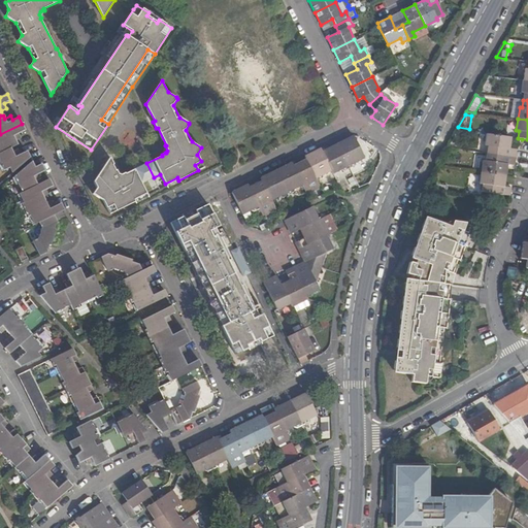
[(19,134),(26,131),(22,124),(0,134),(0,154),(11,149),(19,145),(15,141),(21,138),(19,134)]
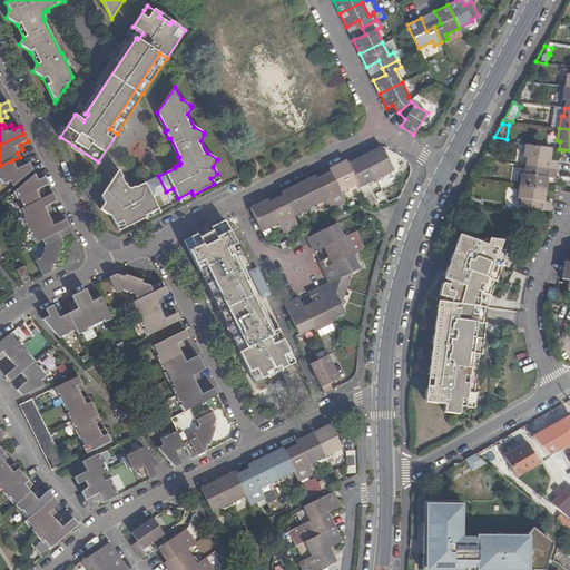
[(551,160),(552,148),(524,145),(523,157),(527,157),(526,165),(557,169),(558,161),(551,160)]
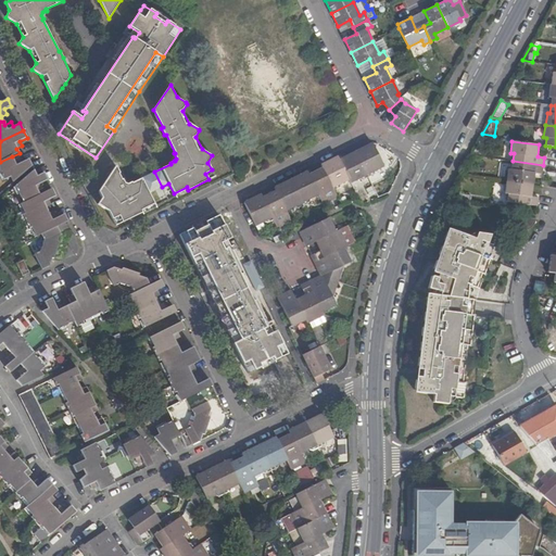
[(383,166),(378,156),(371,143),(355,152),(366,175),(383,166)]
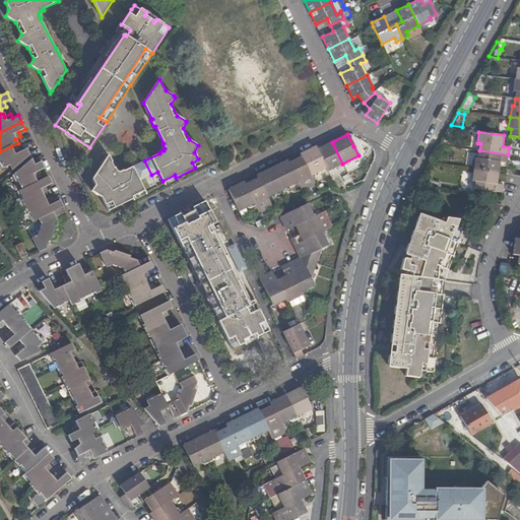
[(328,171),(342,164),(332,142),(317,149),(326,168),(328,171)]
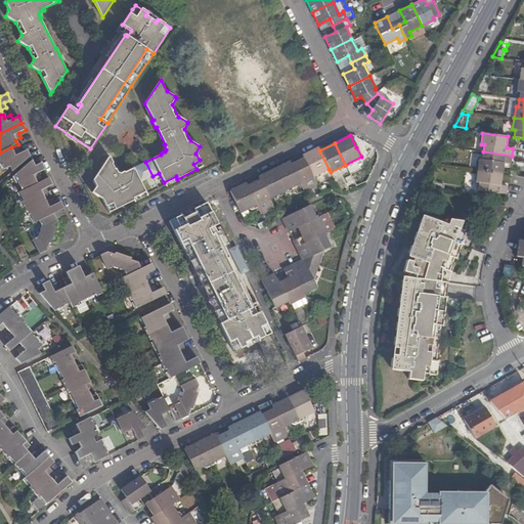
[(10,167),(13,172),(30,157),(27,150),(20,154),(18,148),(13,151),(11,147),(0,153),(0,160),(4,169),(10,167)]
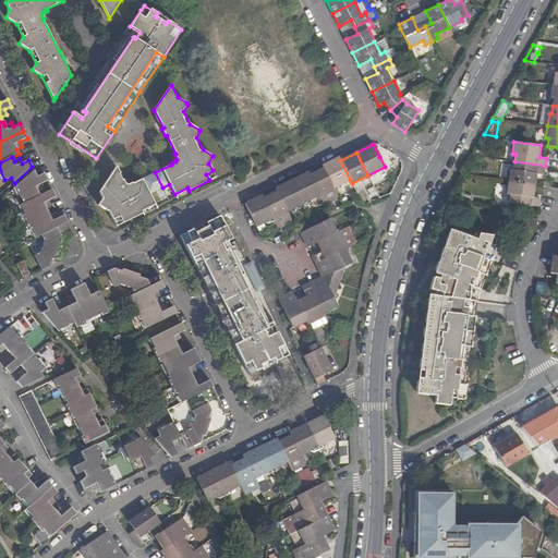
[(322,165),(324,168),(340,160),(338,157),(322,165)]
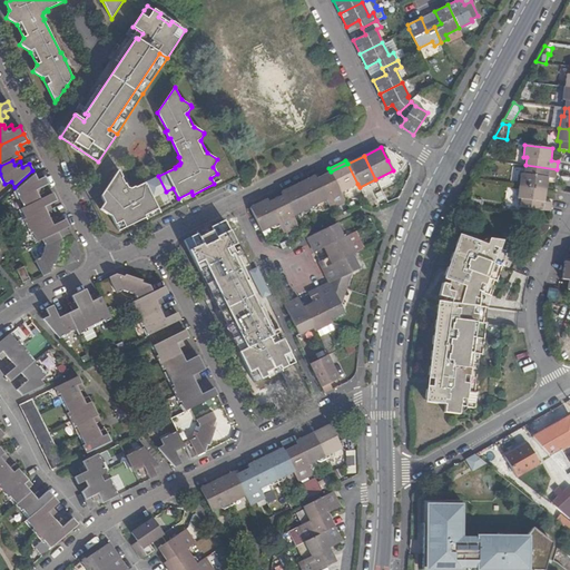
[(341,193),(357,184),(347,164),(331,172),(341,193)]
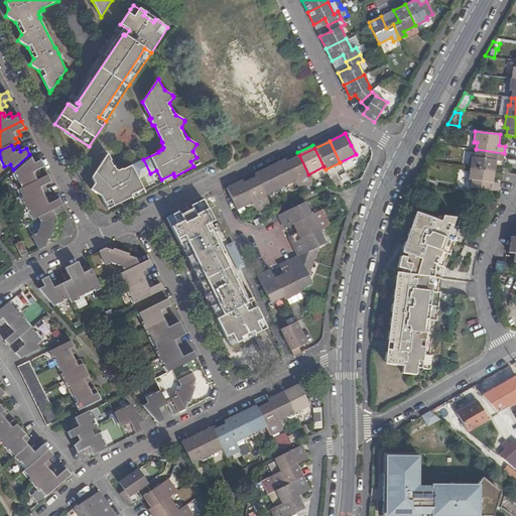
[(472,156),(470,168),(495,171),(497,160),(503,161),(504,153),(476,149),(475,156),(472,156)]
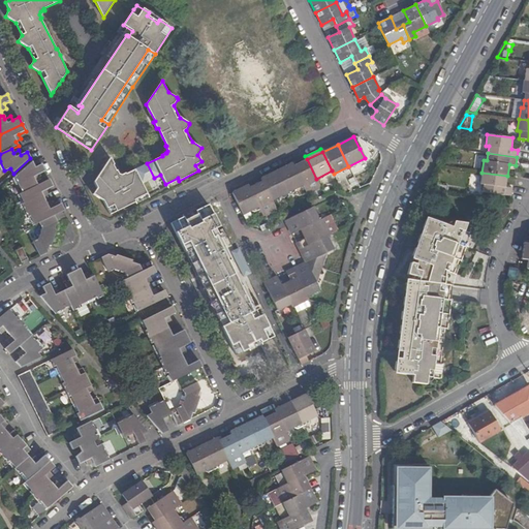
[(148,181),(141,166),(125,174),(125,173),(123,174),(121,175),(119,174),(117,169),(116,170),(113,165),(115,164),(110,157),(94,183),(97,188),(93,194),(103,200),(107,209),(113,206),(116,211),(135,201),(134,199),(147,193),(142,184),(148,181)]
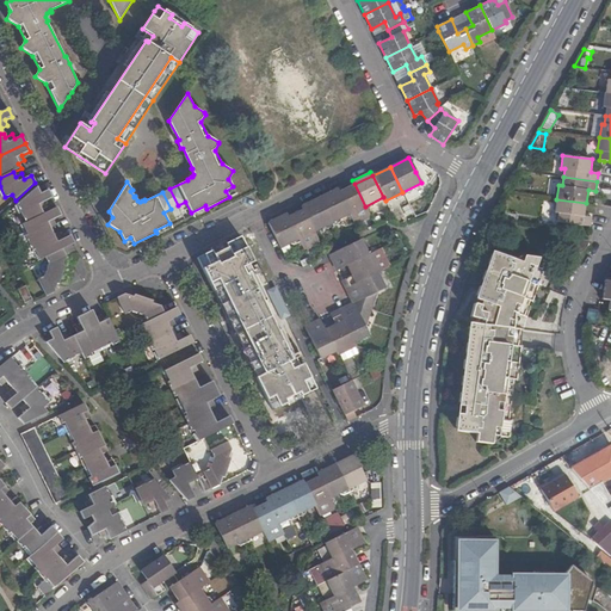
[(355,224),(370,216),(365,207),(355,184),(339,192),(350,214),(355,224)]
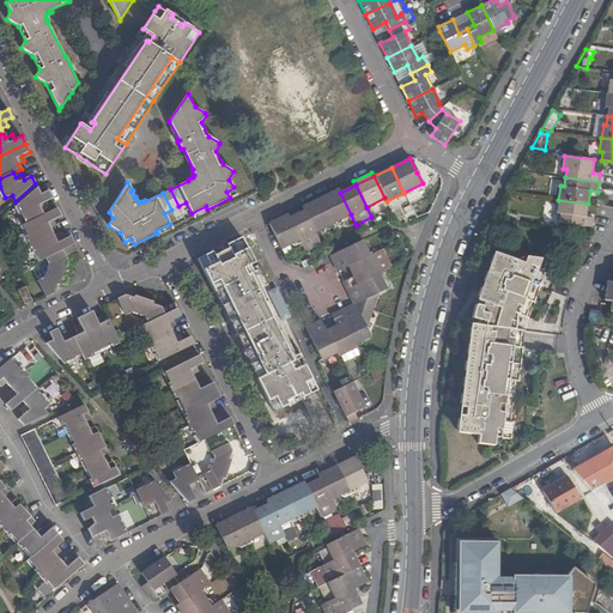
[(46,201),(53,198),(49,190),(41,195),(38,188),(18,205),(28,223),(43,216),(41,211),(48,207),(46,201)]
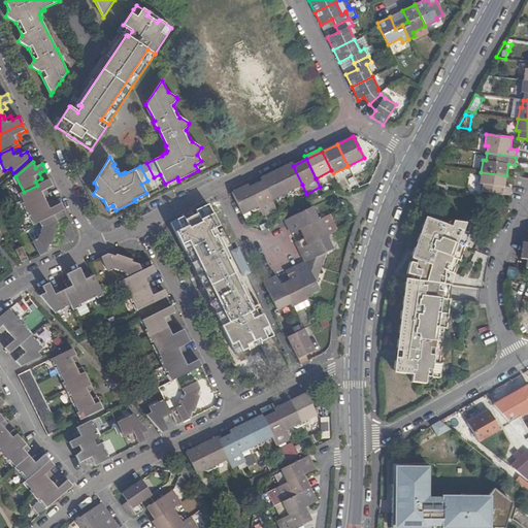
[(287,192),(302,185),(293,166),(292,163),(276,170),(287,192)]
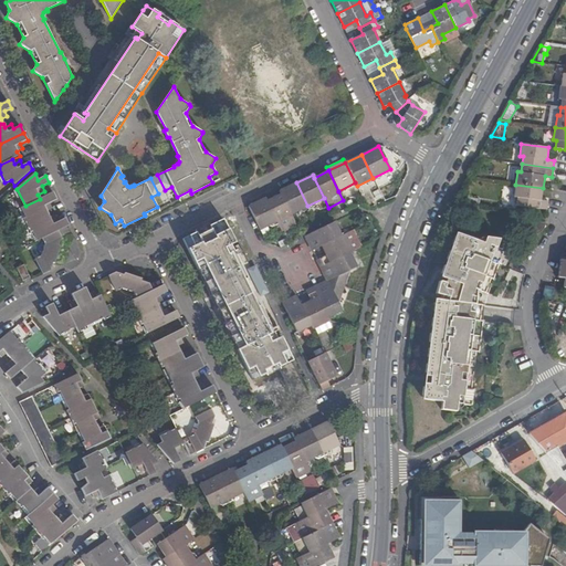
[(291,215),(307,206),(296,182),(279,191),(281,195),(291,215)]
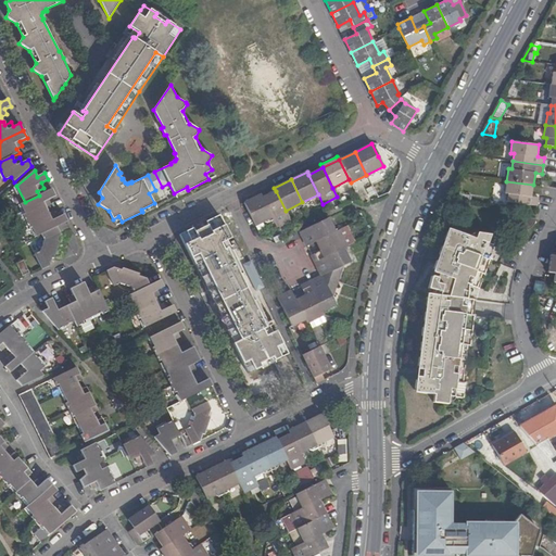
[(507,202),(538,206),(539,199),(532,198),(533,185),(506,181),(505,193),(508,194),(507,202)]
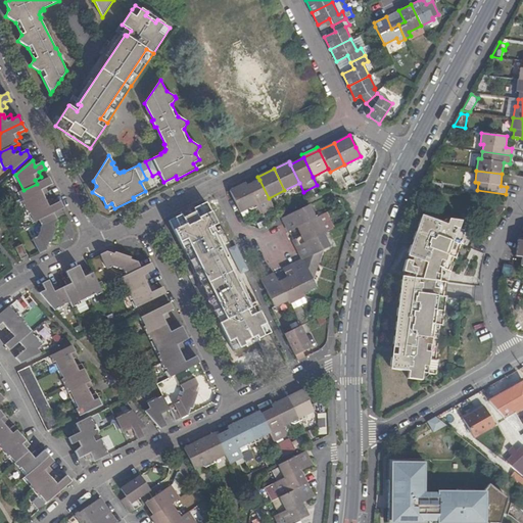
[(46,188),(52,185),(49,178),(37,184),(24,190),(20,192),(25,201),(22,203),(25,208),(45,198),(43,195),(48,192),(46,188)]
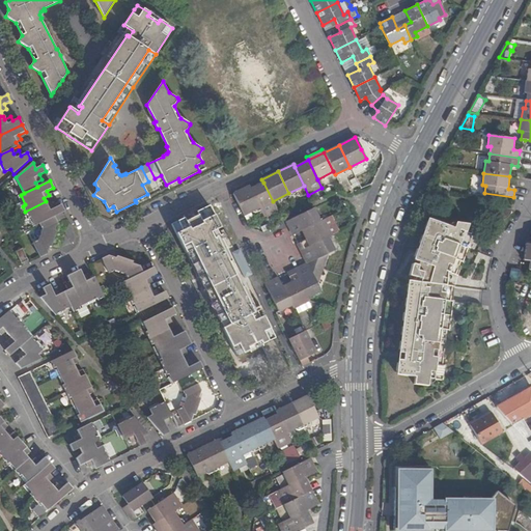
[(264,217),(277,210),(273,201),(263,183),(251,189),(260,207),(264,217)]
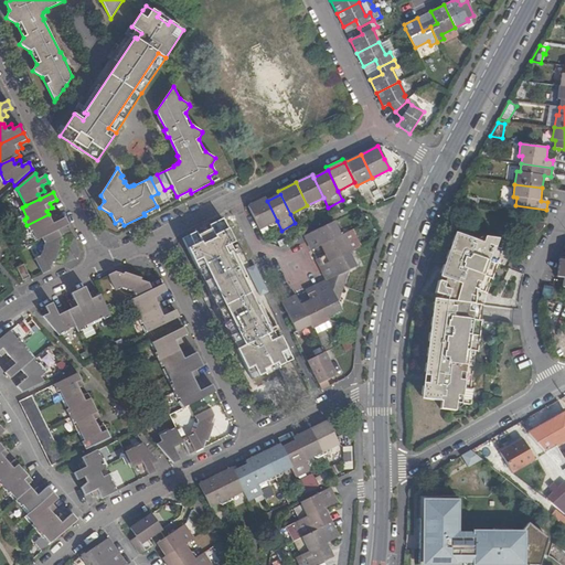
[(259,228),(277,221),(267,201),(265,198),(248,205),(259,228)]
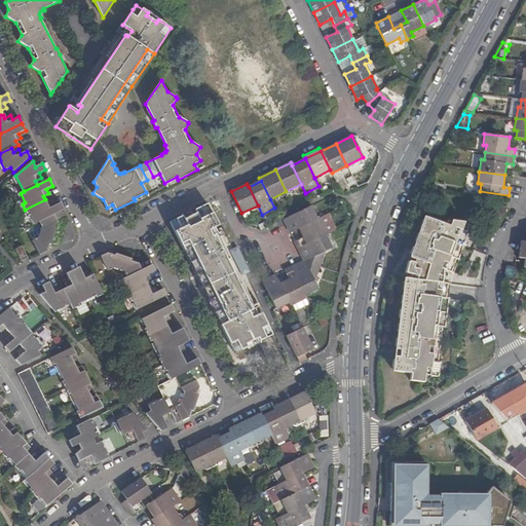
[(47,203),(45,199),(25,210),(28,216),(31,214),(35,224),(39,222),(53,215),(65,210),(61,202),(54,205),(52,201),(47,203)]
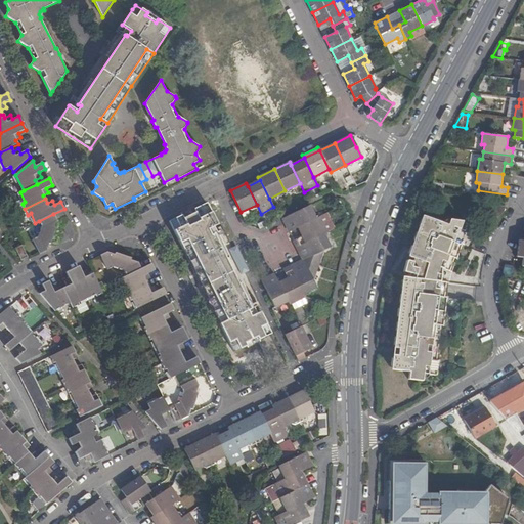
[(227,320),(220,323),(233,351),(247,345),(245,342),(256,337),(258,340),(271,333),(260,311),(251,316),(248,310),(251,308),(214,233),(211,235),(208,229),(217,224),(207,203),(170,221),(180,243),(187,239),(227,320)]
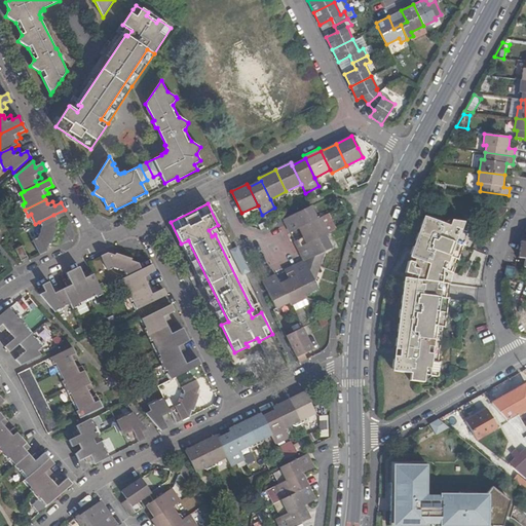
[(317,219),(311,205),(284,220),(290,232),(299,228),(317,219)]
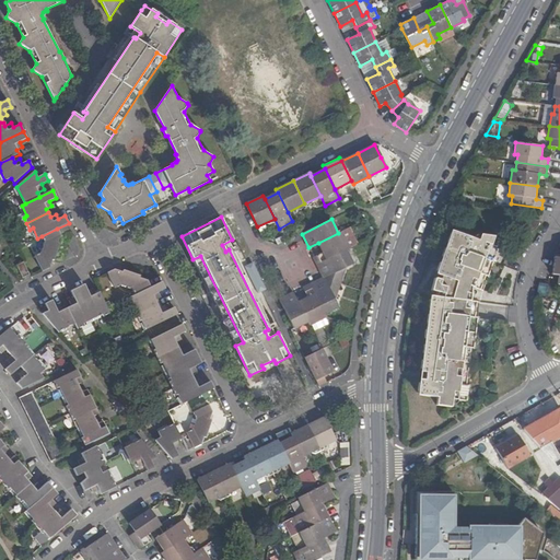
[(539,222),(539,221),(526,219),(524,232),(528,232),(531,232),(533,231),(535,229),(537,226),(538,224),(539,222)]
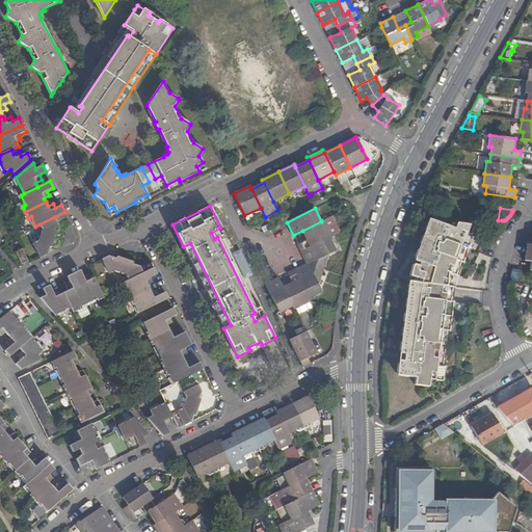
[(32,244),(40,259),(47,256),(49,248),(52,249),(57,233),(54,232),(57,223),(54,217),(40,224),(43,231),(40,241),(32,244)]
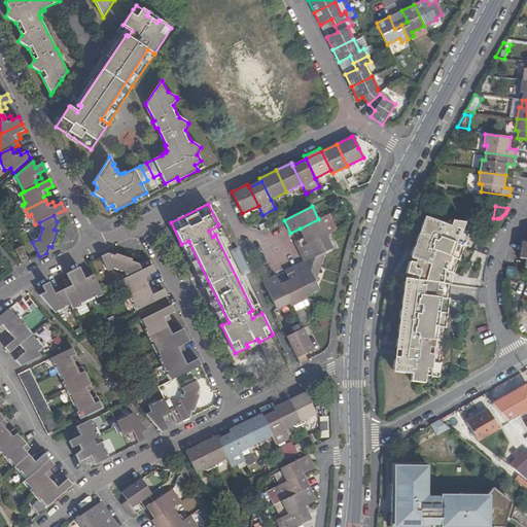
[(329,234),(321,217),(318,219),(300,229),(305,238),(295,243),(299,249),(325,235),(329,234)]
